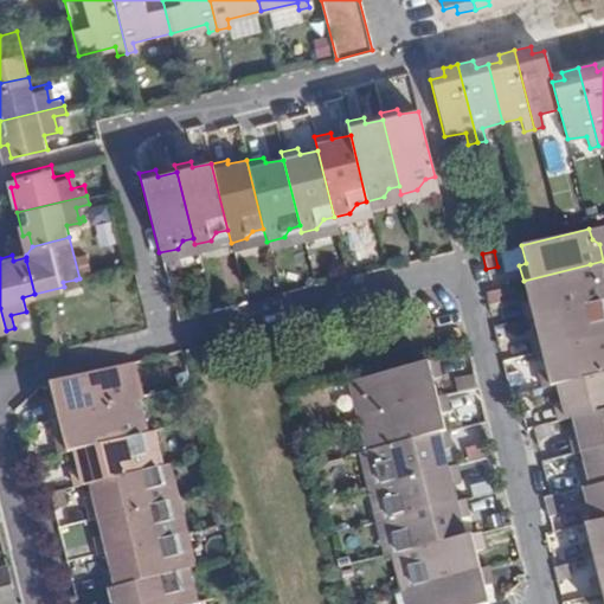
[(533,316),(598,299),(603,297),(603,290),(602,281),(593,276),(590,264),(524,281),(528,300),(521,301),(526,317),(533,316)]
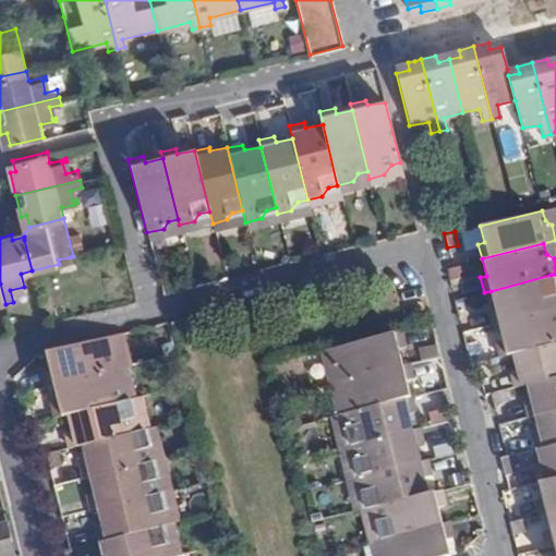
[(455,265),(451,265),(445,268),(448,279),(458,277),(455,265)]
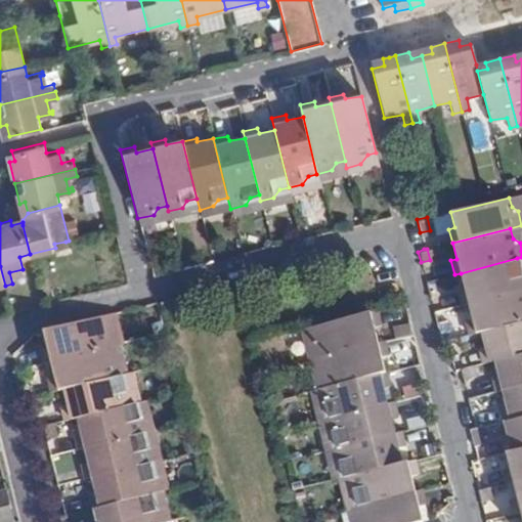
[(467,303),(521,289),(521,269),(520,268),(517,258),(461,273),(464,288),(458,291),(461,304),(467,303)]
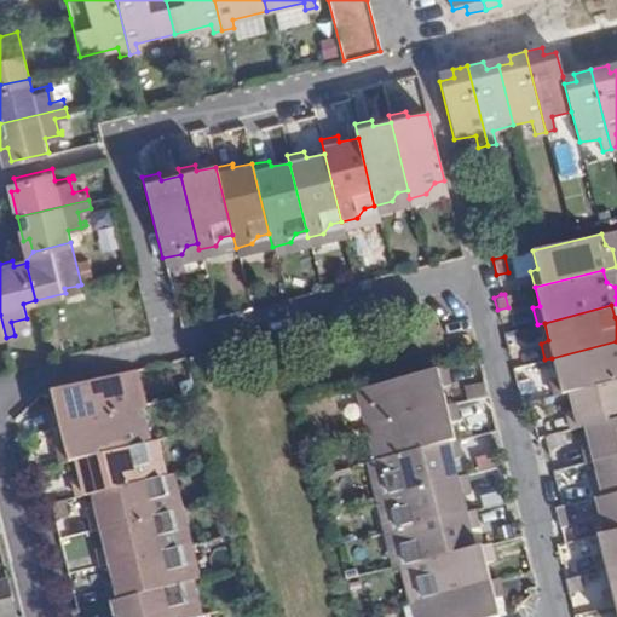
[(512,330),(503,333),(507,347),(517,345),(512,330)]
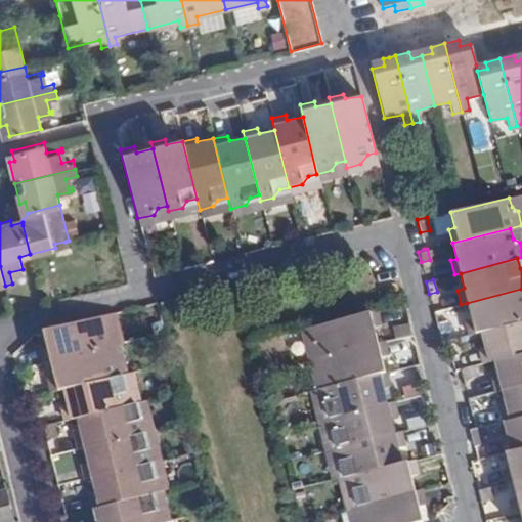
[(481,331),(521,320),(521,289),(467,303),(471,318),(466,319),(469,334),(481,331)]
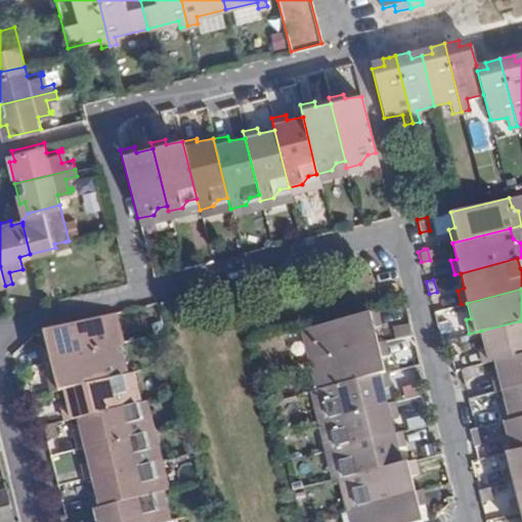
[(379,323),(375,309),(305,328),(309,340),(315,345),(319,355),(377,342),(373,324),(379,323)]
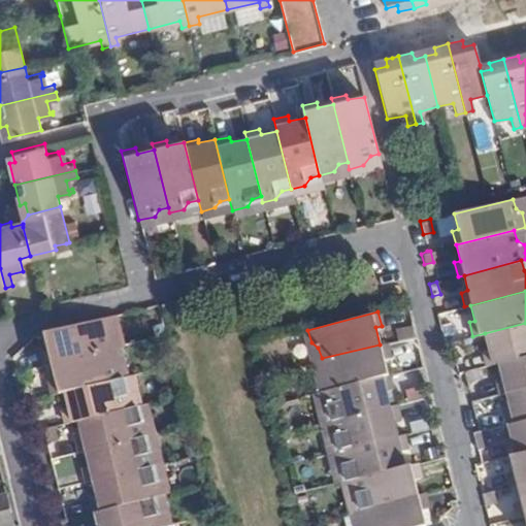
[(100,317),(41,331),(45,348),(39,350),(43,364),(50,362),(107,348),(114,346),(110,333),(102,327),(100,317)]
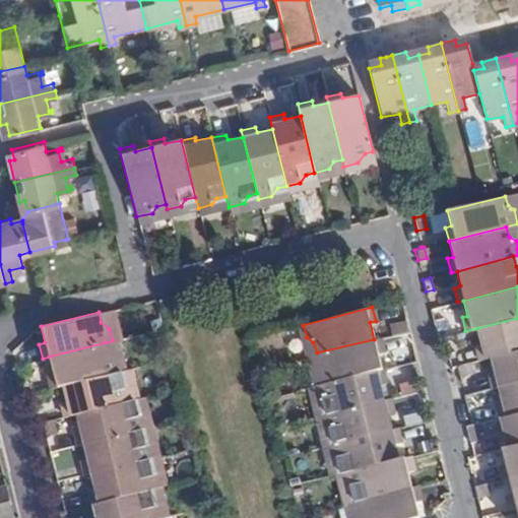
[(490,357),(517,349),(517,318),(477,328),(481,344),(475,345),(479,360),(490,357)]
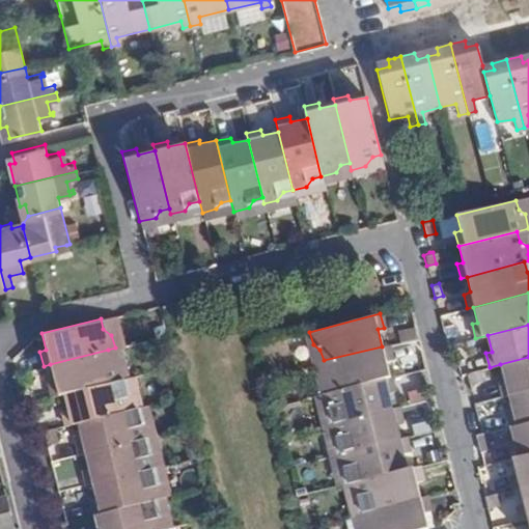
[(417,337),(414,326),(401,329),(405,340),(417,337)]
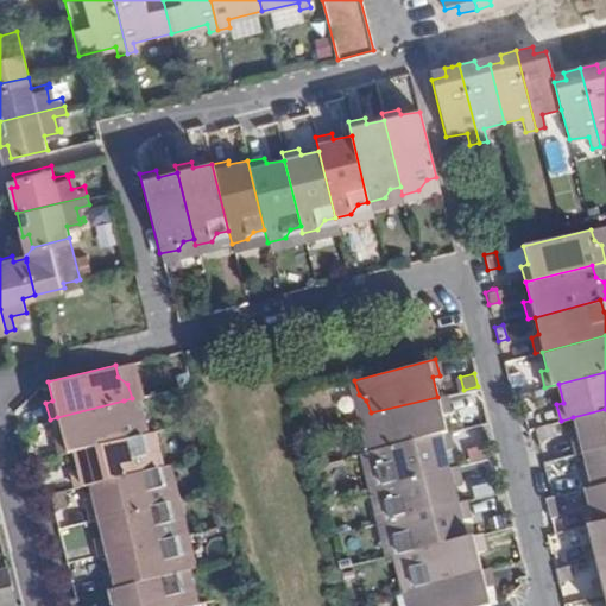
[(444,395),(437,397),(371,412),(363,415),(367,430),(373,433),(378,447),(446,431),(441,411),(448,410),(444,395)]
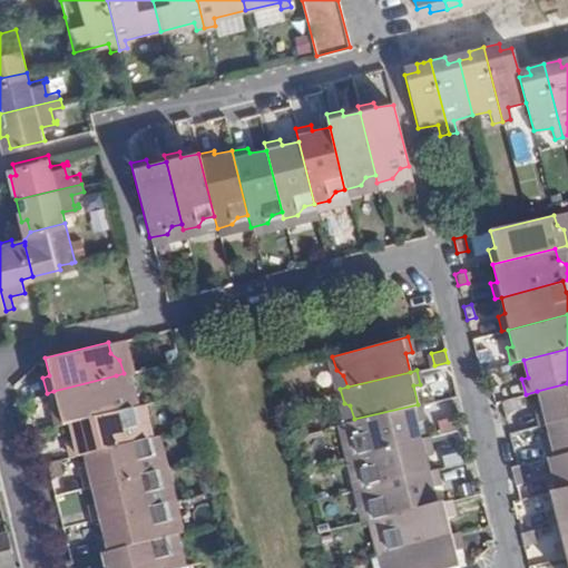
[(50,410),(55,426),(69,422),(131,407),(127,390),(119,385),(116,375),(54,391),(58,409),(50,410)]
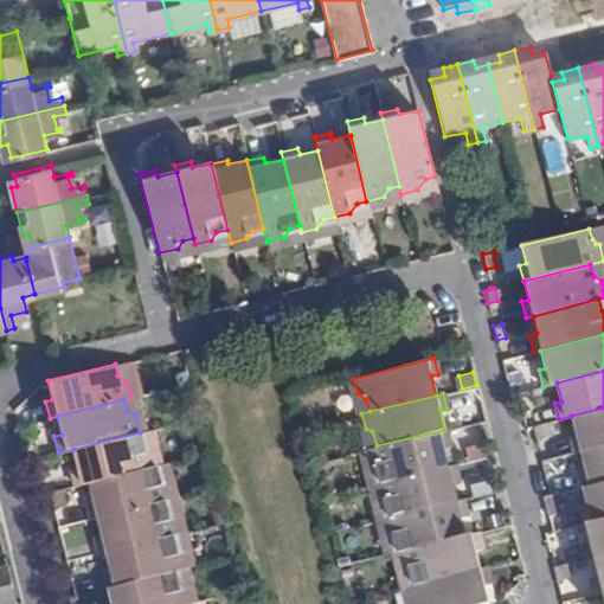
[(603,407),(571,416),(576,434),(569,435),(573,451),(579,449),(603,443),(603,407)]
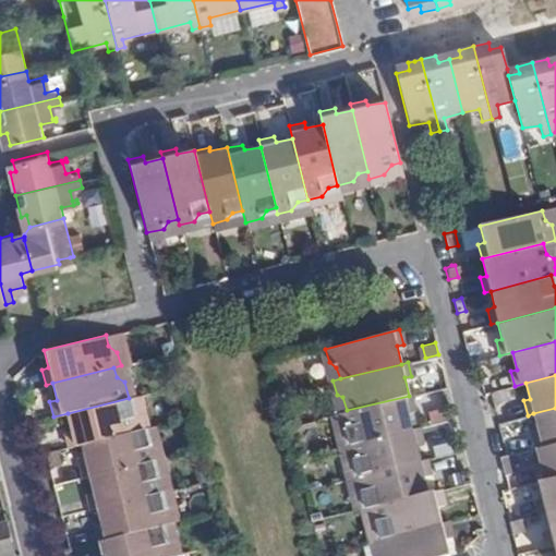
[(502,388),(490,391),(494,407),(500,405),(500,400),(505,399),(502,388)]
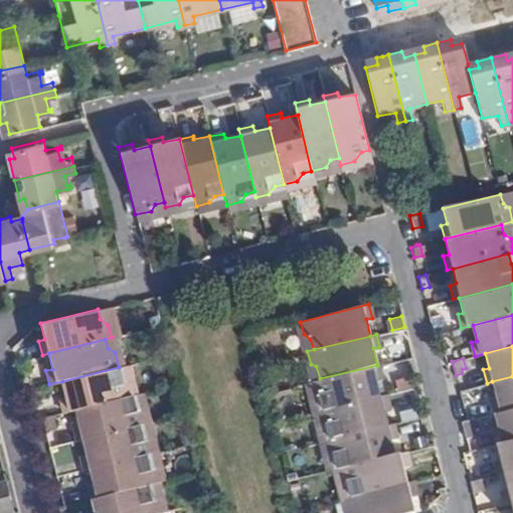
[(380,378),(377,365),(320,378),(309,381),(312,393),(319,398),(322,409),(379,395),(375,380),(380,378)]
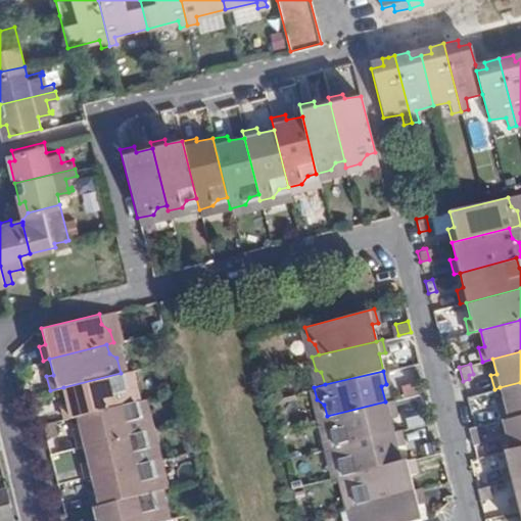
[(60,404),(64,418),(77,415),(135,400),(131,386),(123,381),(121,373),(63,387),(66,403),(60,404)]
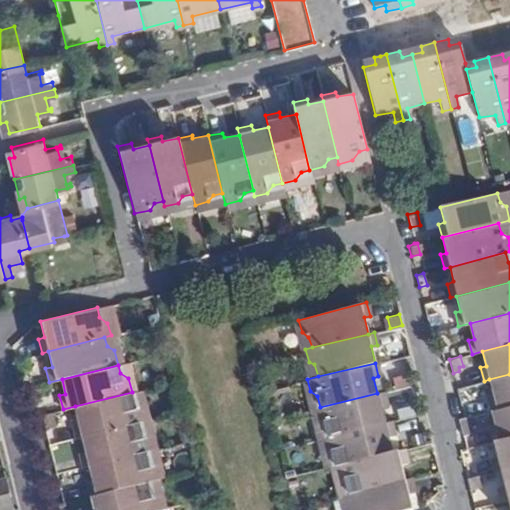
[(509,374),(489,379),(493,395),(488,397),(491,410),(509,405),(509,374)]
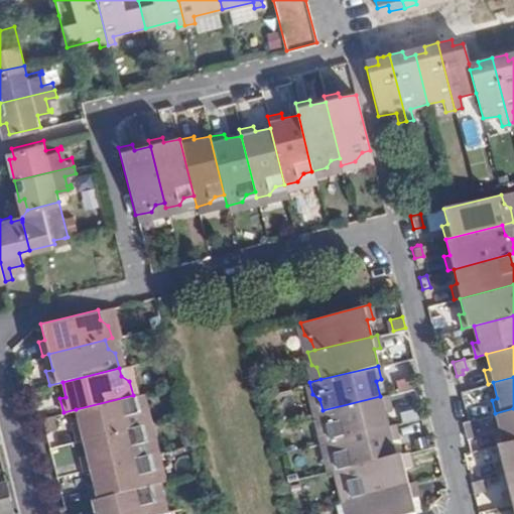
[(467,389),(460,391),(463,402),(470,400),(467,389)]
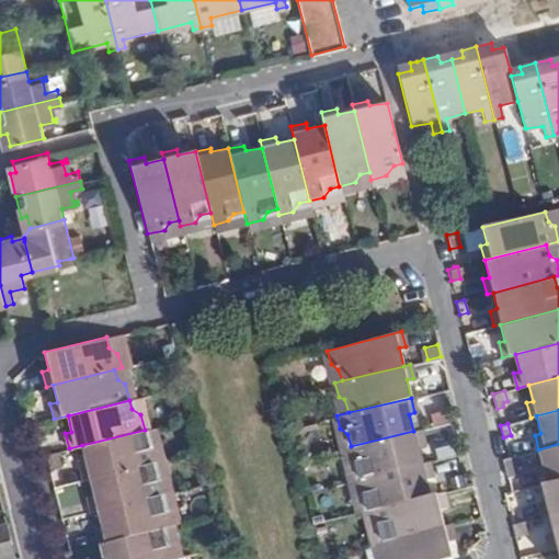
[(80,463),(83,479),(90,477),(152,461),(159,460),(155,445),(147,441),(145,430),(82,445),(87,460),(80,463)]
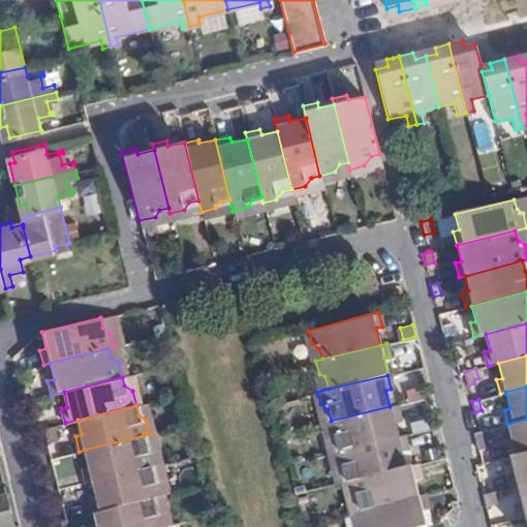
[(395,405),(390,406),(331,421),(323,422),(328,434),(336,440),(339,451),(397,436),(393,421),(399,417),(395,405)]
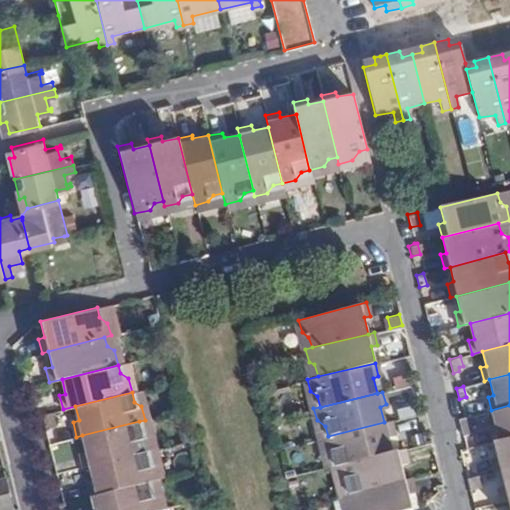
[(492,441),(509,436),(509,405),(491,410),(495,426),(489,427),(492,441)]
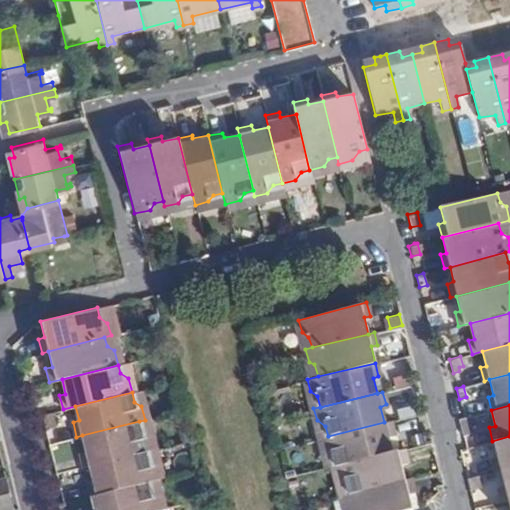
[(466,444),(482,439),(474,413),(458,417),(466,444)]
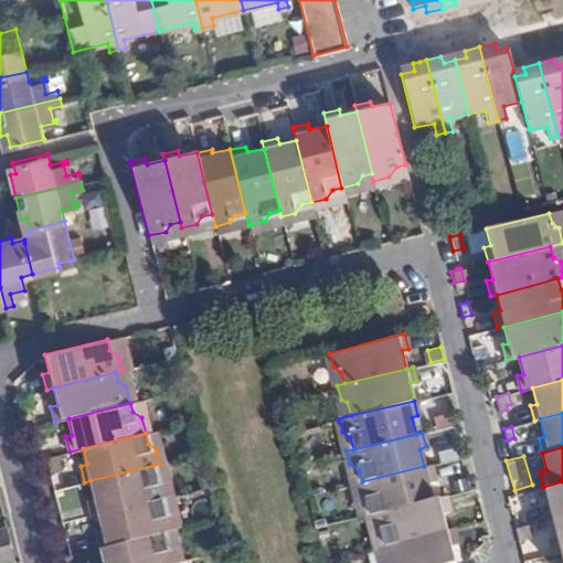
[(88,499),(92,514),(98,512),(161,497),(168,496),(165,480),(156,477),(153,465),(91,480),(95,498),(88,499)]
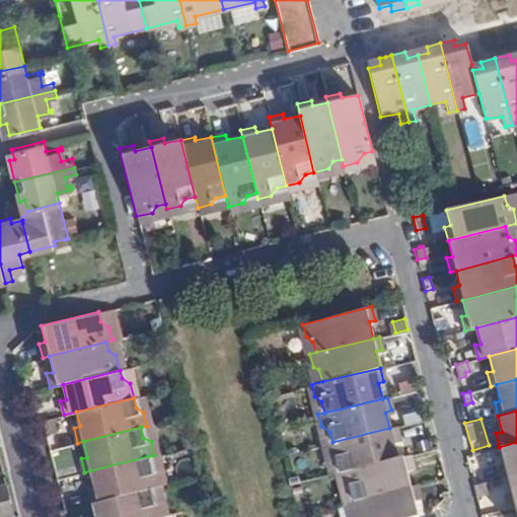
[(395,427),(389,428),(333,442),(325,444),(329,456),(337,460),(340,471),(396,457),(392,441),(398,440),(395,427)]
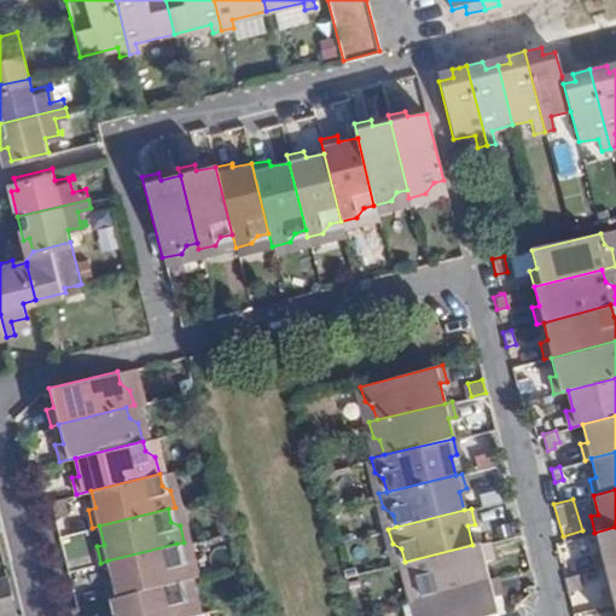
[(604,568),(615,564),(615,527),(594,533),(600,551),(593,552),(598,569),(604,568)]
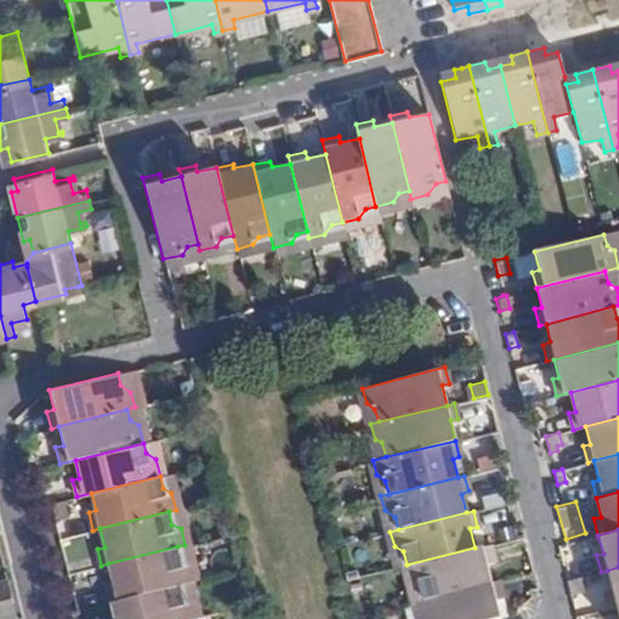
[(489,544),(475,547),(407,564),(410,579),(419,585),(422,597),(490,581),(487,562),(493,561),(489,544)]
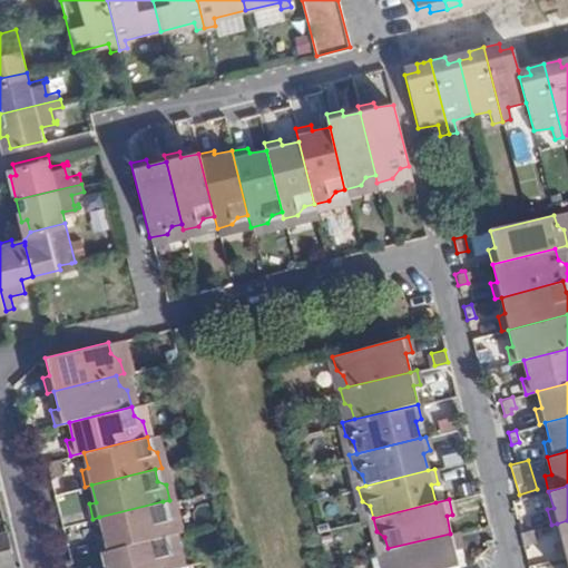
[(97,536),(101,551),(165,536),(177,532),(174,517),(166,512),(163,501),(99,517),(104,535),(97,536)]
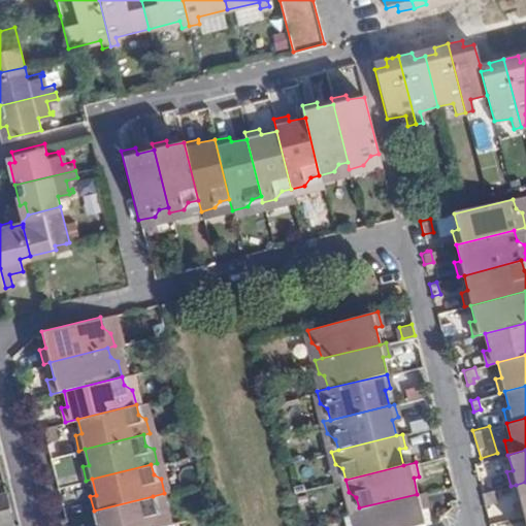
[(524,515),(525,514),(525,482),(516,485),(521,500),(514,502),(518,517),(524,515)]
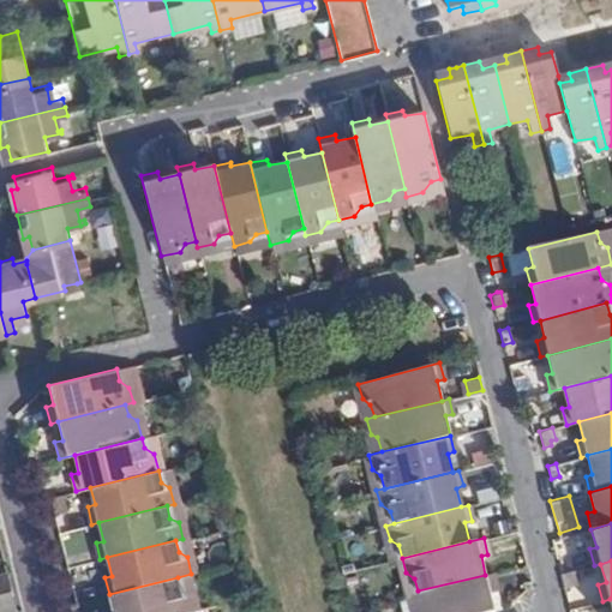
[(0,593),(10,591),(6,571),(0,573),(0,593)]
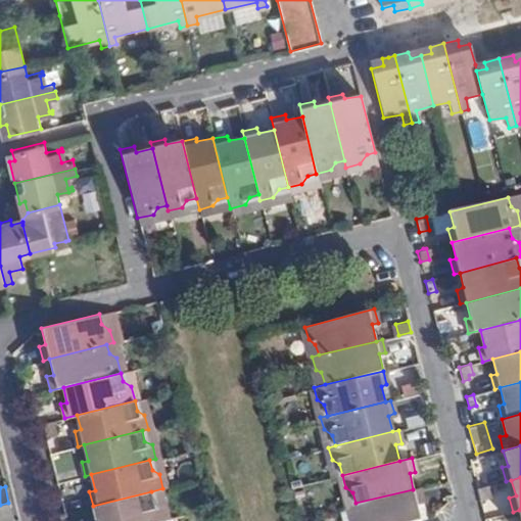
[(419,487),(413,489),(356,503),(349,505),(352,517),(358,520),(410,520),(420,519),(416,503),(422,502),(419,487)]
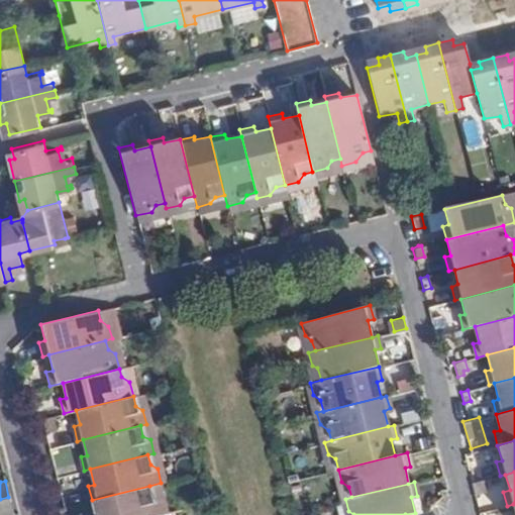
[(149,486),(92,500),(96,514),(95,514),(157,514),(162,514),(159,499),(151,496),(149,486)]
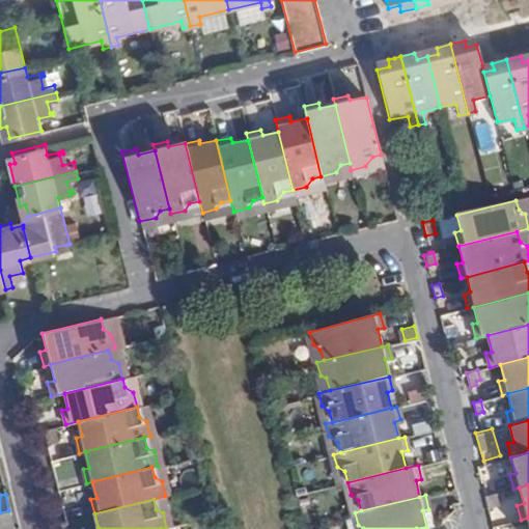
[(8,511),(8,510),(0,512),(0,528),(7,528),(14,528),(8,511)]
